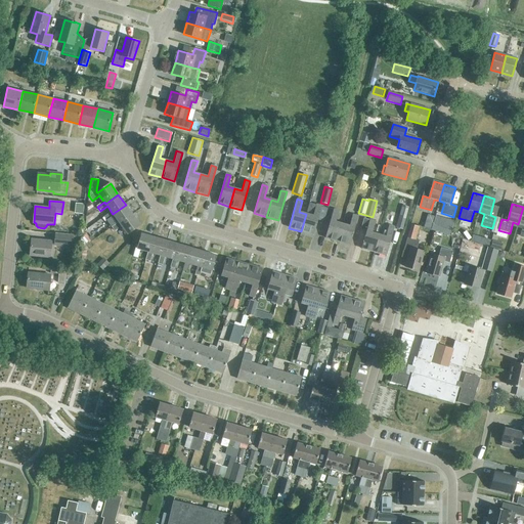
[(120,224),(133,216),(126,205),(113,214),(112,213),(104,218),(107,221),(115,216),(119,223),(120,224)]
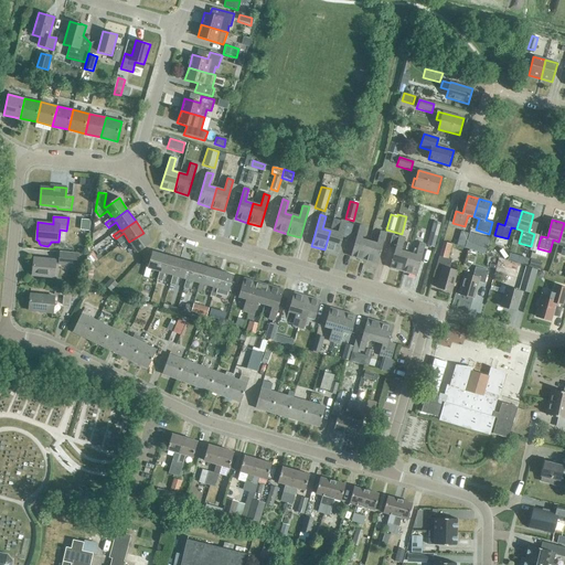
[(330,231),(324,249),(338,253),(347,222),(340,221),(337,232),(330,231)]
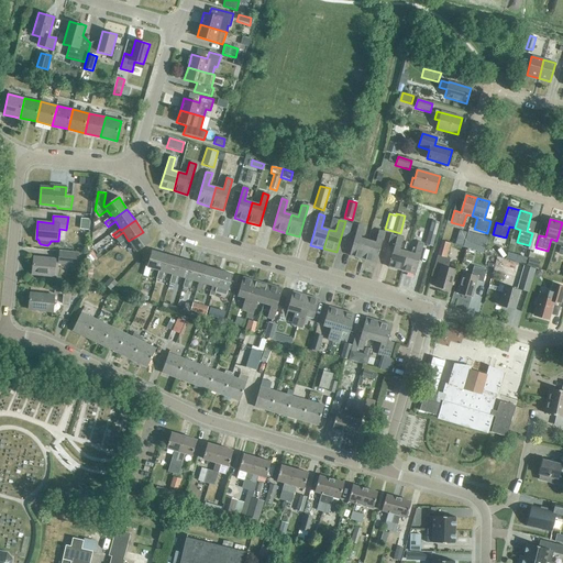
[(432,246),(433,243),(440,223),(432,221),(426,245),(432,246)]
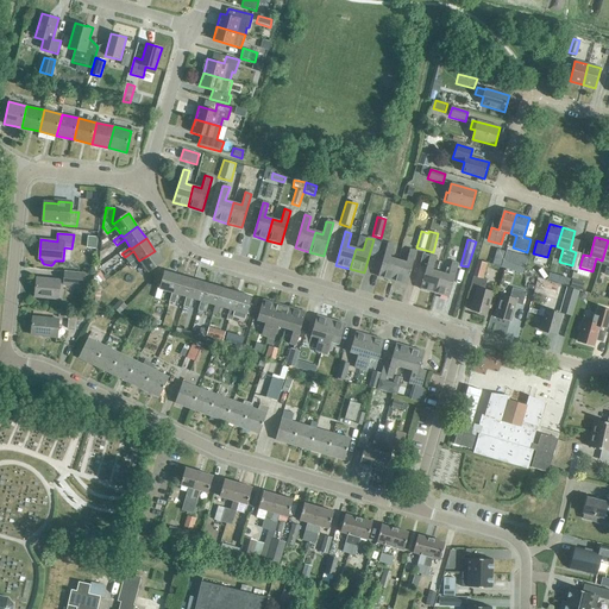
[(391,281),(397,261),(389,258),(394,245),(387,243),(377,276),(391,281)]
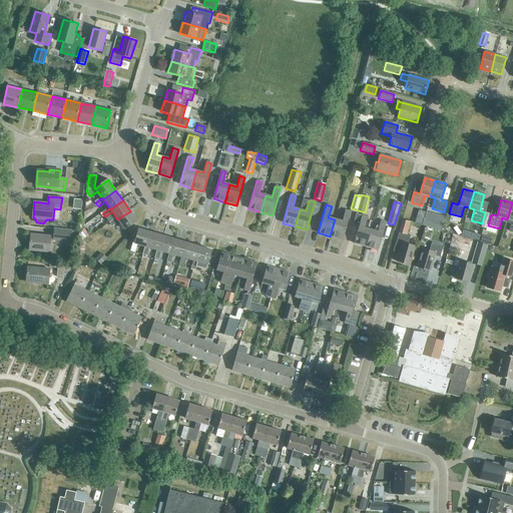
[(335,219),(330,236),(342,240),(350,211),(345,210),(342,221),(335,219)]
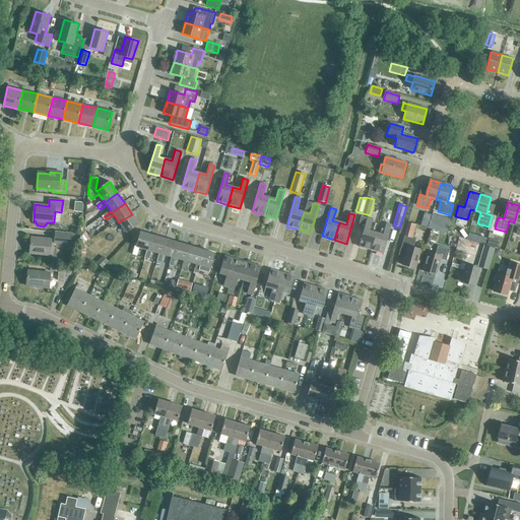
[(119,222),(118,221),(111,226),(114,231),(121,225),(127,234),(140,224),(132,214),(119,222)]
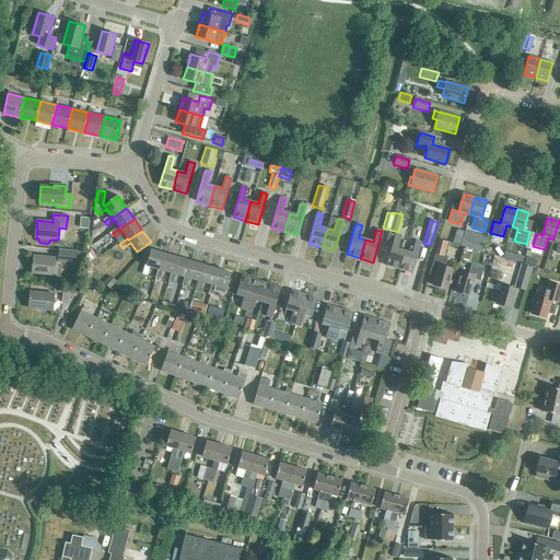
[(399,270),(405,251),(397,248),(400,236),(388,233),(385,245),(392,246),(386,266),(399,270)]
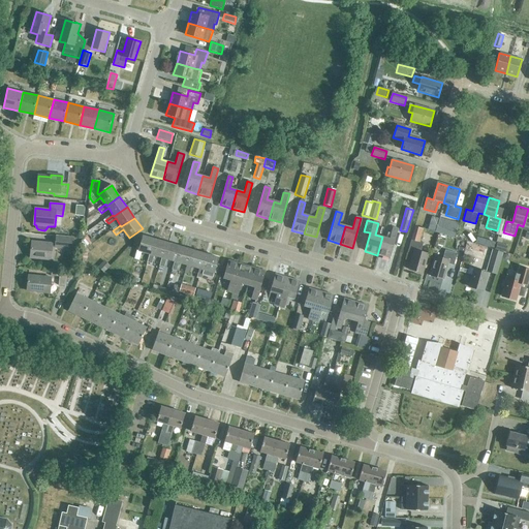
[(459,223),(449,220),(446,229),(457,232),(459,223)]
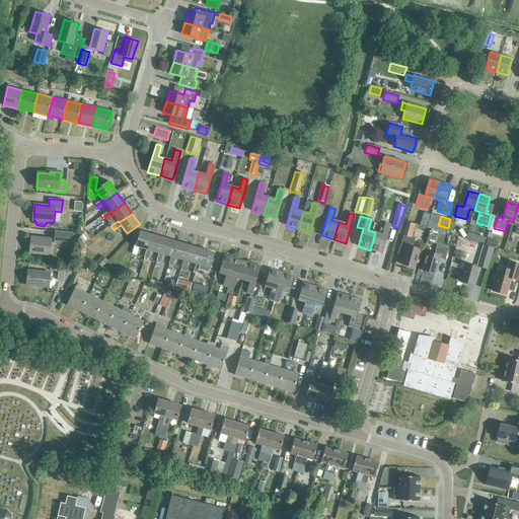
[(375,232),(370,250),(382,253),(390,225),(385,223),(381,234),(375,232)]
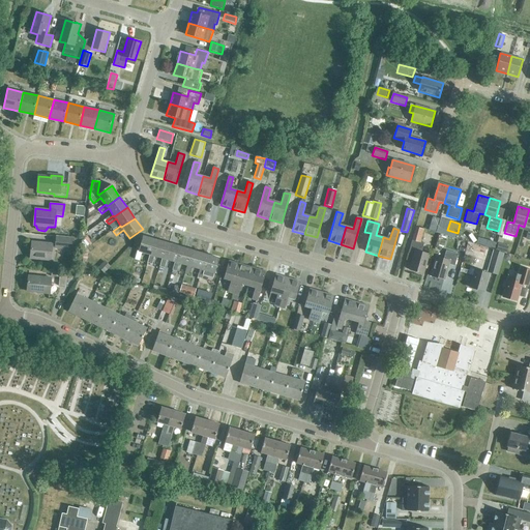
[(423,230),(415,228),(411,241),(412,241),(419,243),(423,230)]
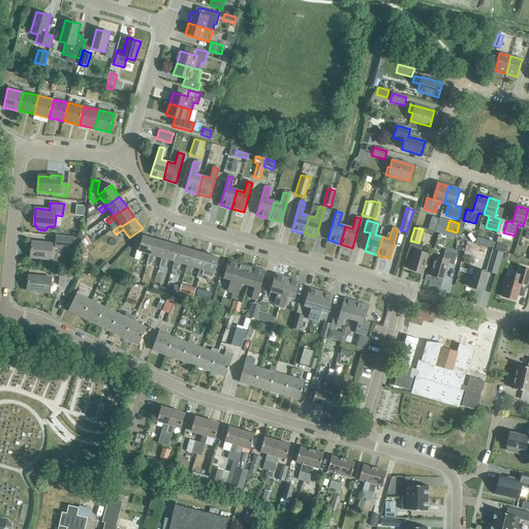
[(72,250),(74,237),(56,236),(54,249),(72,250)]
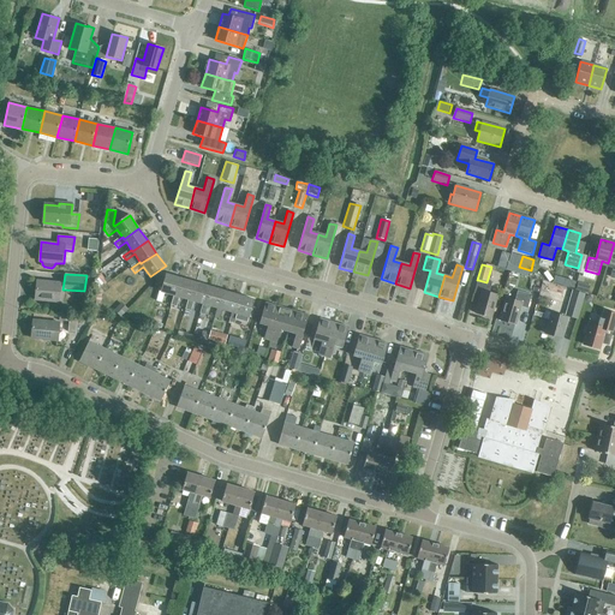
[(109,284),(102,275),(96,280),(102,288),(109,284)]
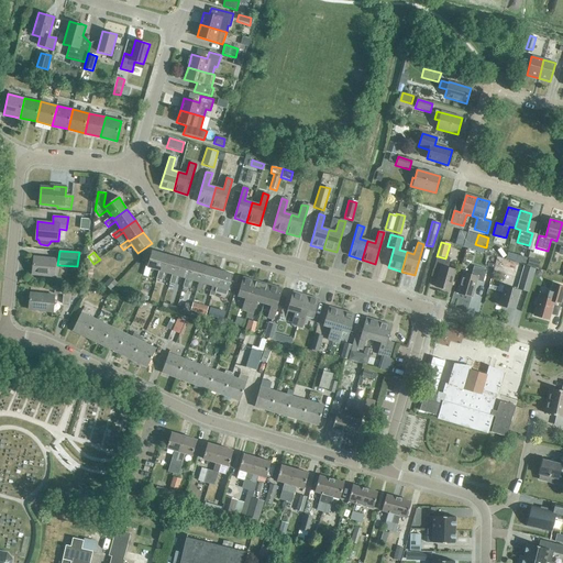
[(162,273),(166,256),(152,252),(147,267),(146,267),(143,277),(148,278),(151,269),(159,272),(162,273)]
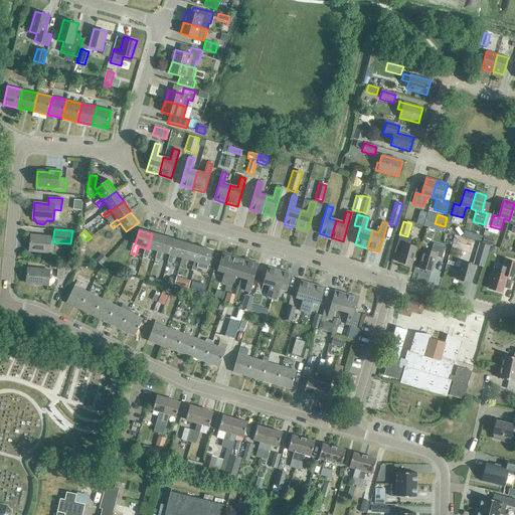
[(160,252),(164,237),(152,234),(148,249),(146,248),(144,256),(148,258),(150,249),(158,252),(160,252)]
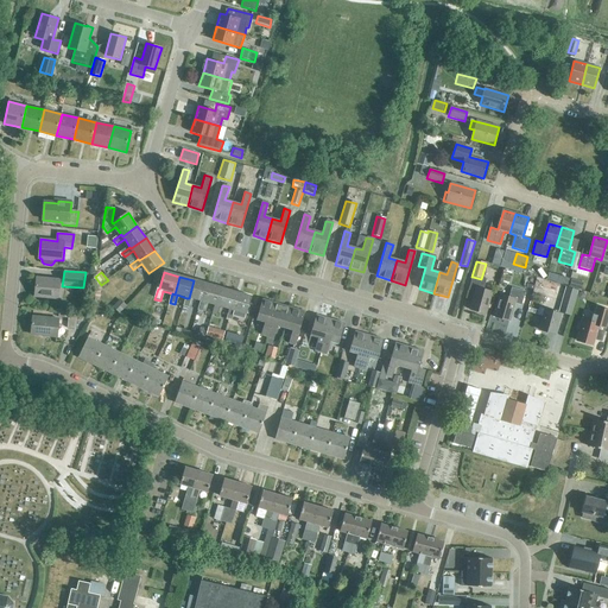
[(485,315),(492,292),(483,290),(486,280),(473,277),(469,290),(475,292),(470,310),(485,315)]
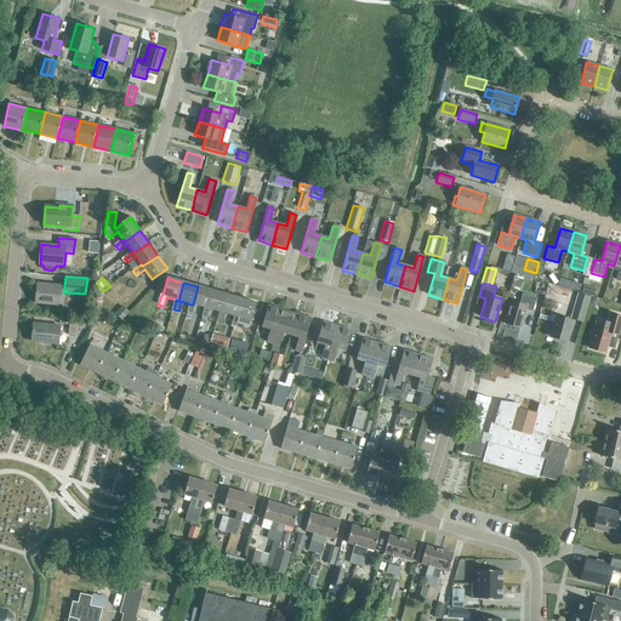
[(60,306),(62,285),(38,284),(36,303),(60,306)]
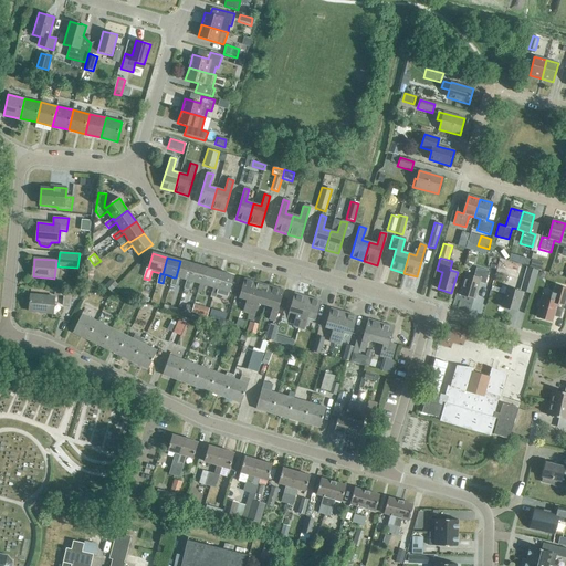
[(542,263),(531,260),(528,268),(540,270),(542,263)]
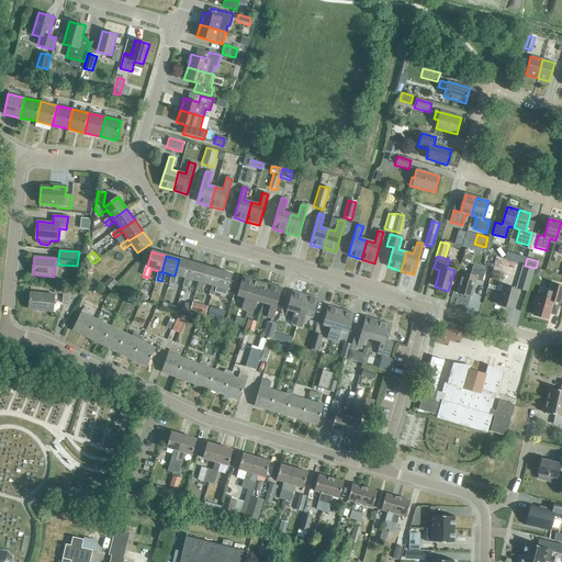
[(188,280),(192,263),(179,259),(175,276),(172,276),(170,283),(175,285),(177,277),(186,279),(188,280)]
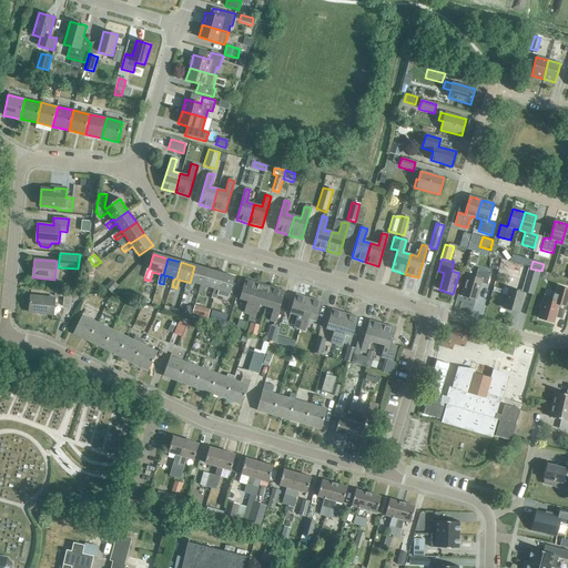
[(203,286),(208,270),(194,266),(190,283),(188,282),(185,291),(190,292),(192,283),(201,285),(203,286)]
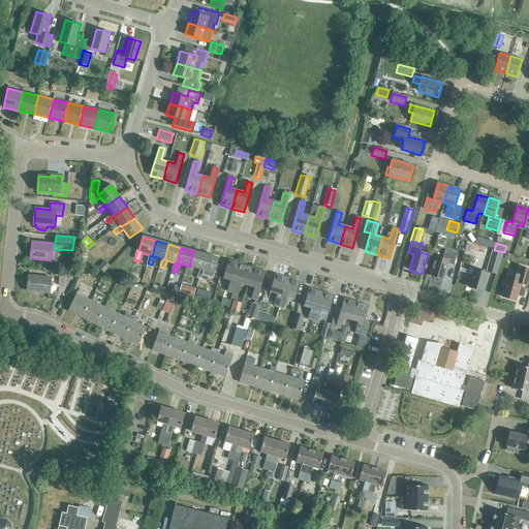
[(454,266),(457,254),(445,250),(442,258),(436,256),(430,276),(443,280),(447,263),(454,266)]
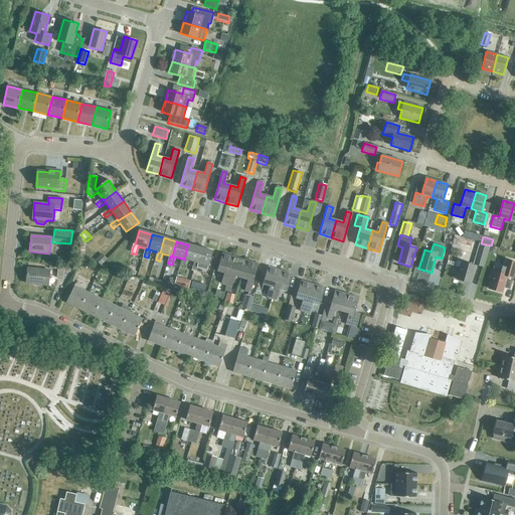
[(196,263),(200,248),(188,244),(184,260),(182,259),(180,267),(184,269),(187,261),(195,263),(196,263)]
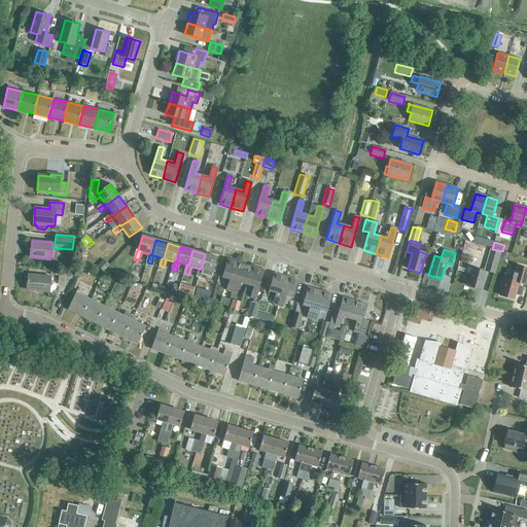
[(496,266),(500,251),(495,250),(491,265),(496,266)]
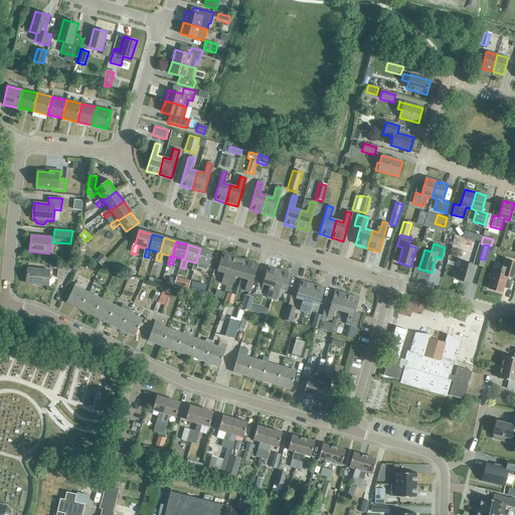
[(196,263),(195,263),(192,271),(197,272),(199,264),(209,267),(213,251),(200,248),(196,263)]
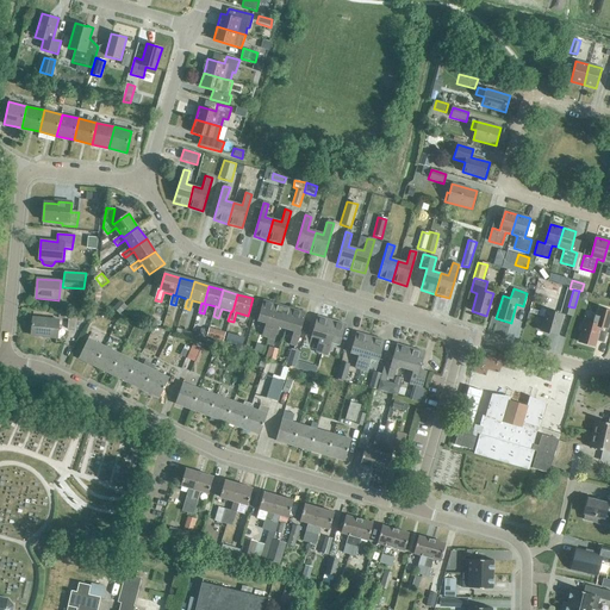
[(113,307),(120,315),(128,307),(120,300),(113,307)]
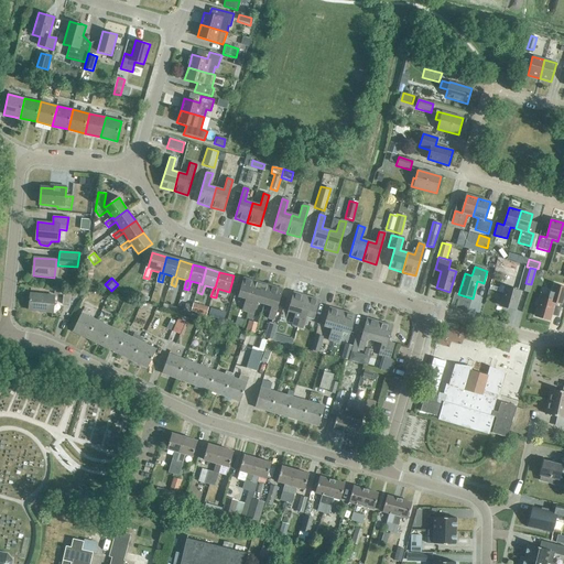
[(249,313),(258,282),(245,279),(239,297),(247,300),(243,312),(249,313)]
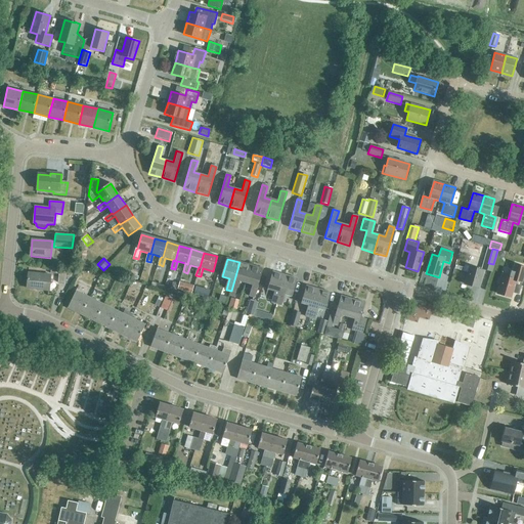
[(247,284),(252,266),(239,262),(231,291),(236,293),(239,281),(247,284)]
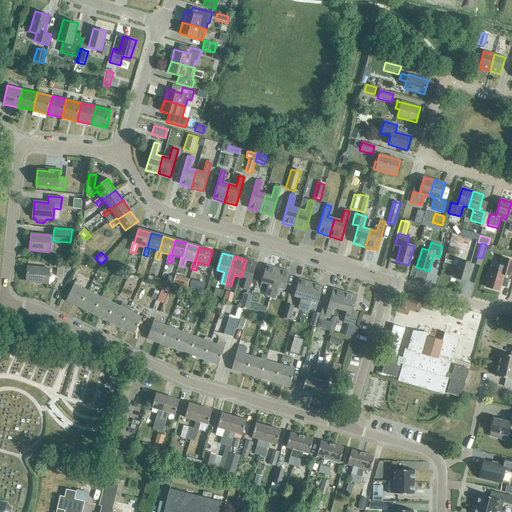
[(246,260),(241,277),(247,279),(244,290),(250,291),(258,263),(246,260)]
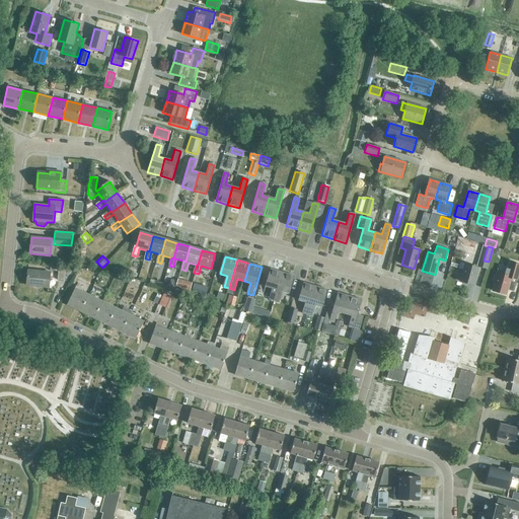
[(517,280),(518,273),(518,265),(514,264),(512,271),(506,269),(505,276),(496,273),(494,281),(495,282),(493,291),(505,295),(510,278),(517,280)]
